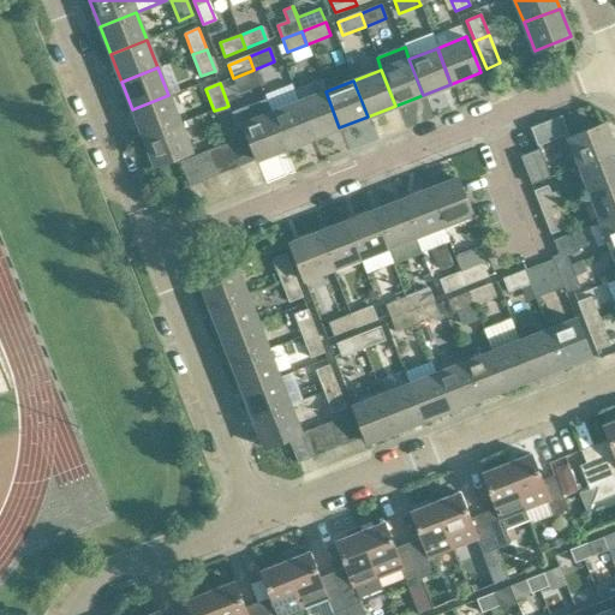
[(339,127),(326,91),(298,102),(311,138),(339,127)]
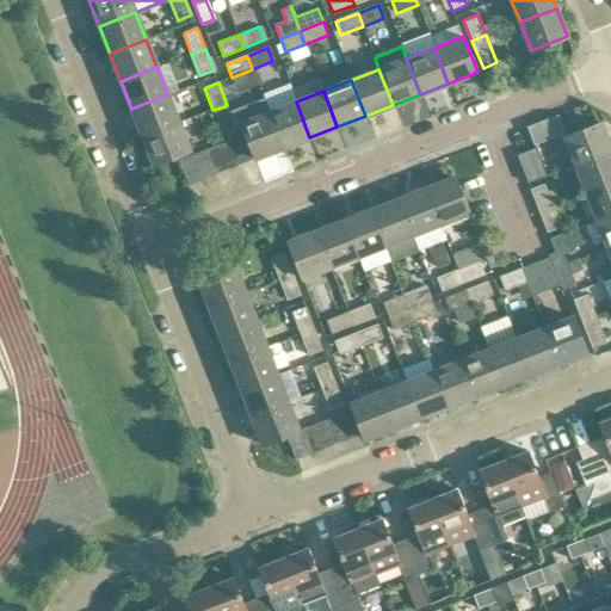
[(178,122),(167,94),(131,109),(142,136),(178,122)]
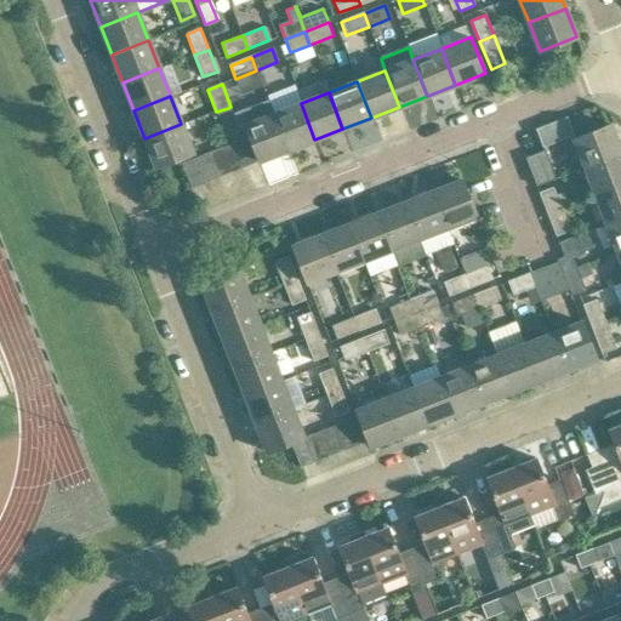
[(314,140),(301,103),(273,114),(288,151),(314,140)]
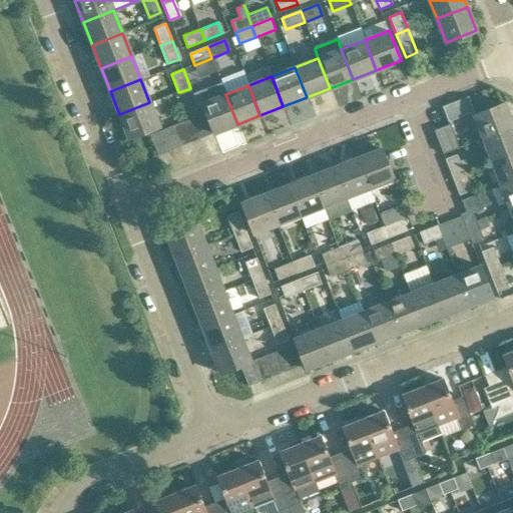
[(197,105),(190,88),(188,89),(178,92),(185,109),(187,108),(191,118),(194,117),(202,114),(198,104),(197,105)]
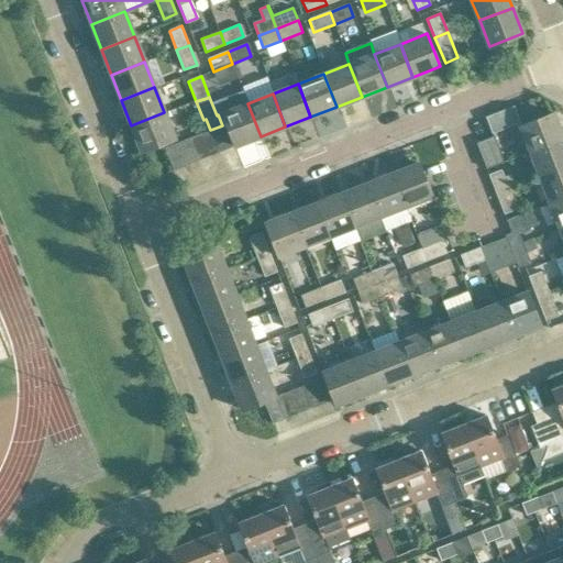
[(261,136),(247,103),(218,114),(222,125),(225,124),(233,146),(261,136)]
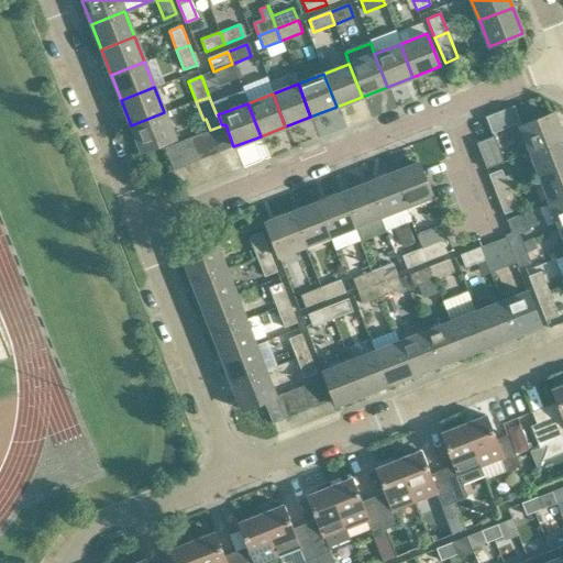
[(174,139),(164,112),(131,125),(142,152),(174,139)]
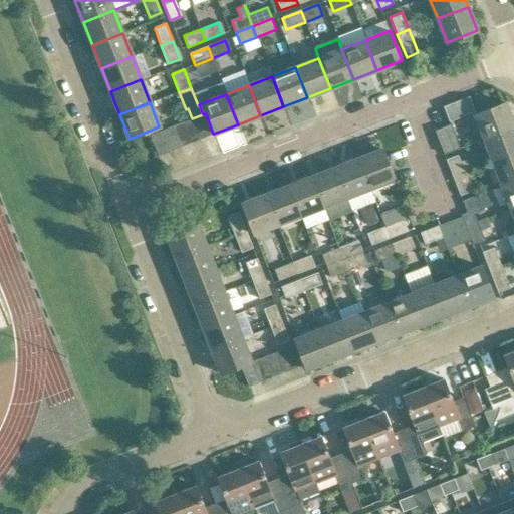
[(475,114),(484,139),(513,126),(505,103),(475,114)]
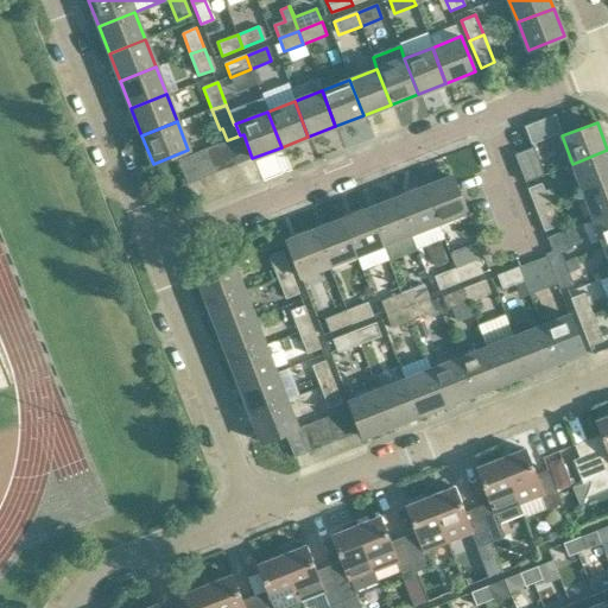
[(252,158),(244,134),(240,135),(230,139),(240,163),(252,158)]
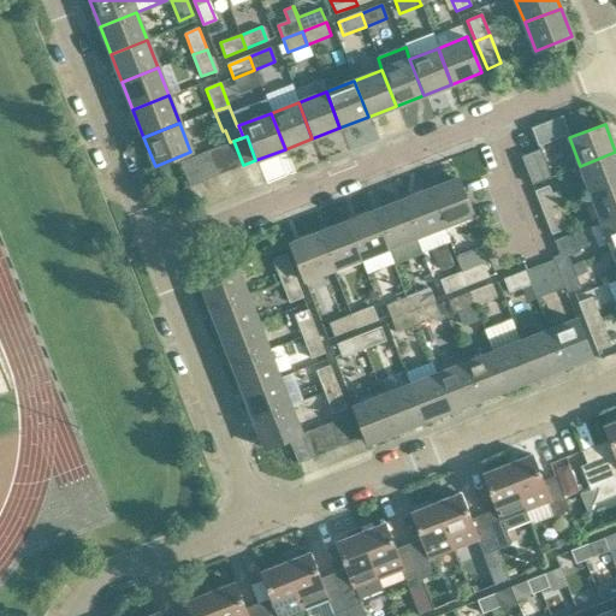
[(243,165),(234,141),(230,142),(219,147),(229,171),(243,165)]
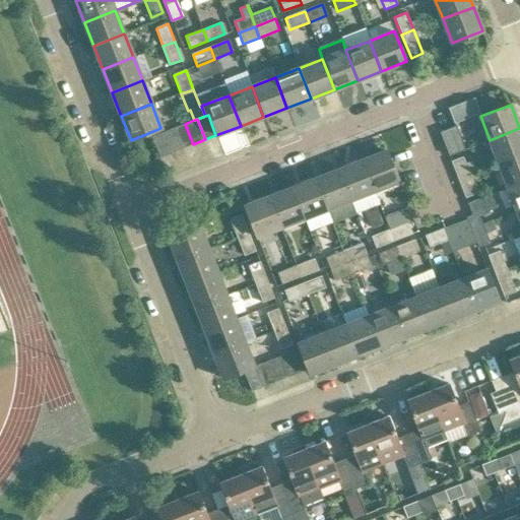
[(193,144),(185,124),(174,128),(182,148),(193,144)]
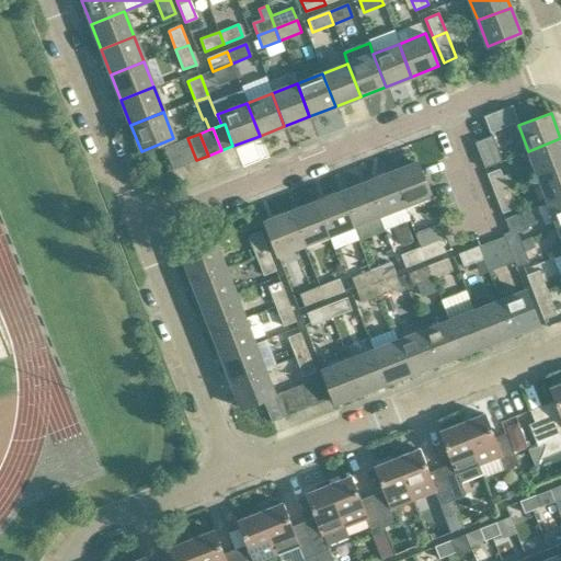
[(474,142),(484,168),(502,161),(492,136),(474,142)]
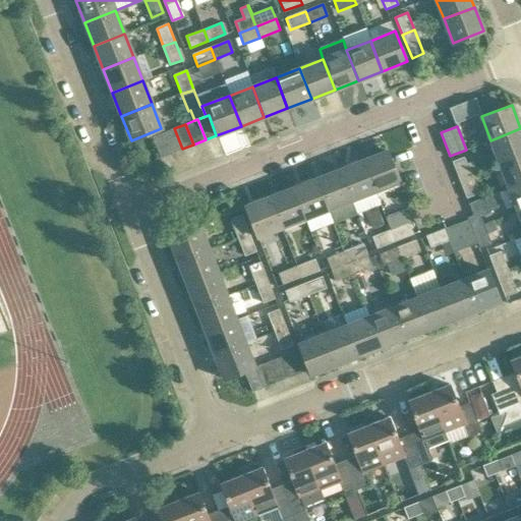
[(182,149),(174,128),(163,132),(171,153),(182,149)]
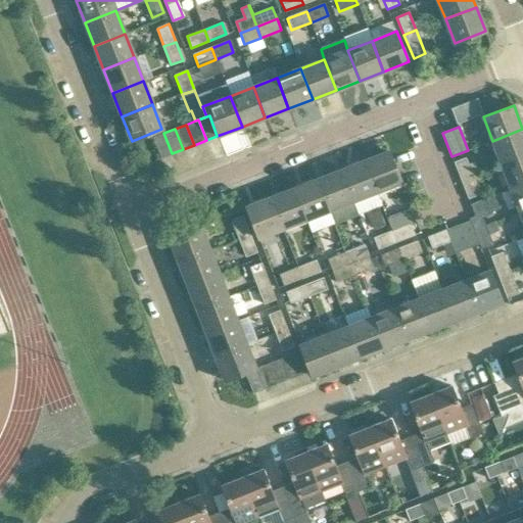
[(522,155),(522,129),(492,141),(502,164),(522,155)]
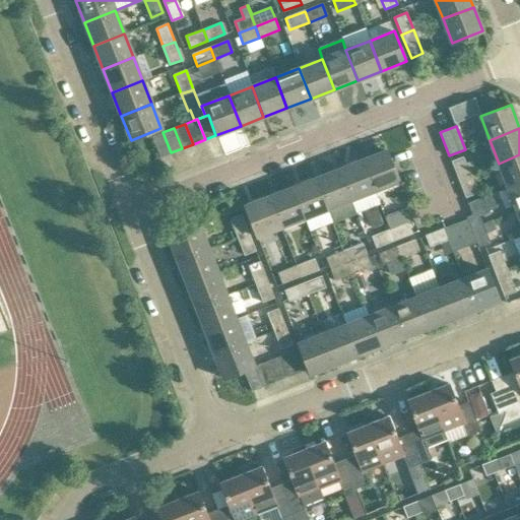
[(171,152),(163,132),(152,136),(160,156),(171,152)]
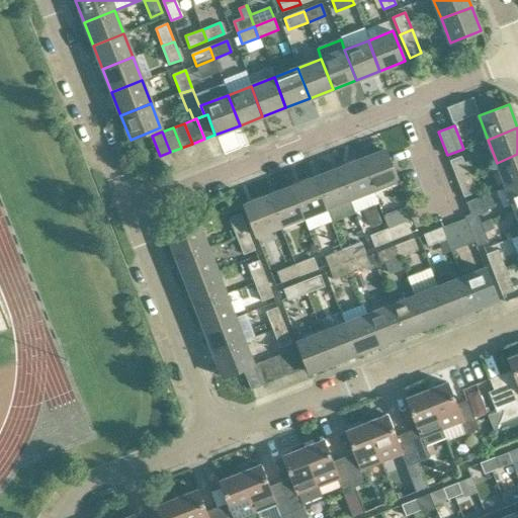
[(385,150),(361,159),(373,189),(397,180),(385,150)]
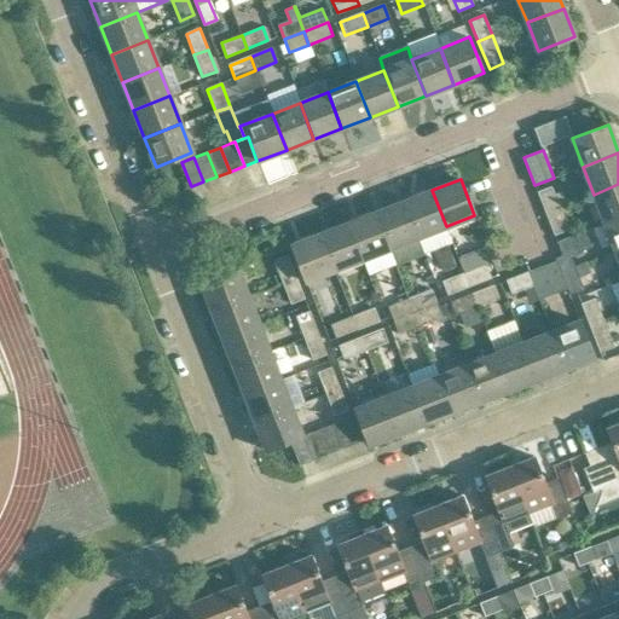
[(618,217),(618,184),(594,195),(605,223),(618,217)]
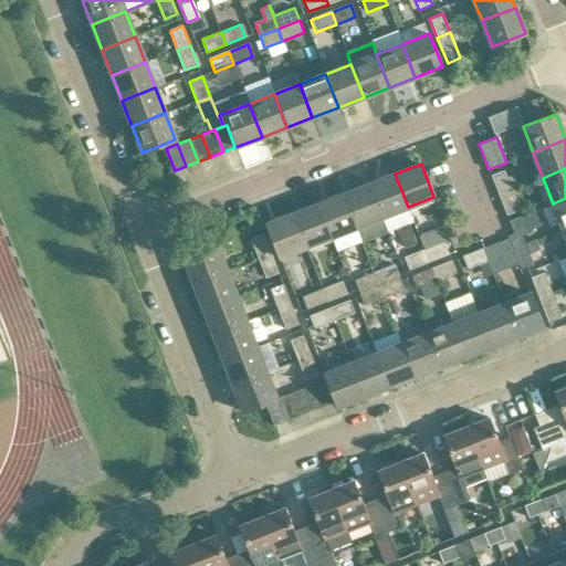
[(491,176),(499,195),(512,190),(511,188),(517,186),(513,174),(506,177),(504,170),(491,176)]
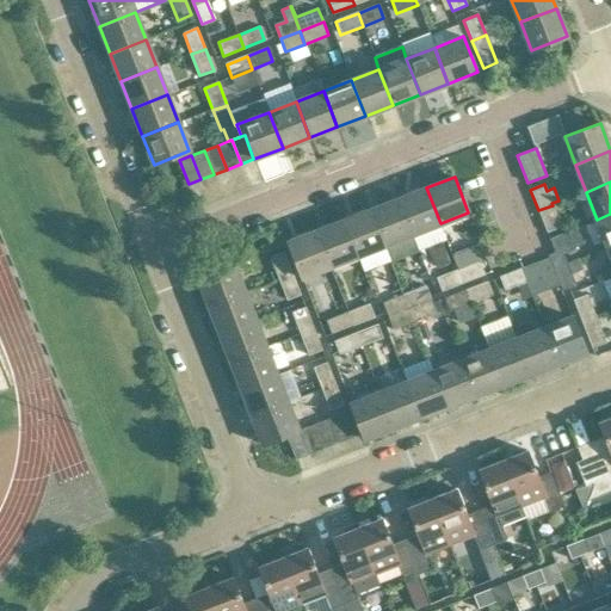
[(440,223),(426,187),(399,198),(413,234),(440,223)]
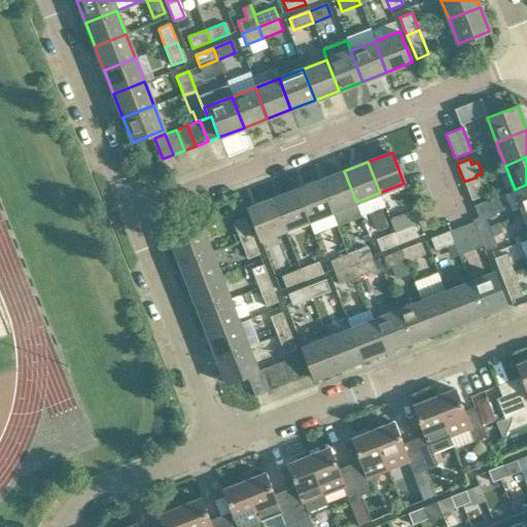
[(356,202),(344,171),(320,180),(332,212),(356,202)]
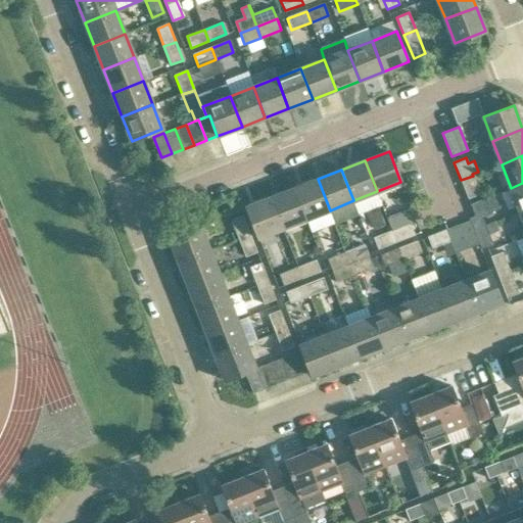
[(480,194),(473,176),(461,180),(468,199),(480,194)]
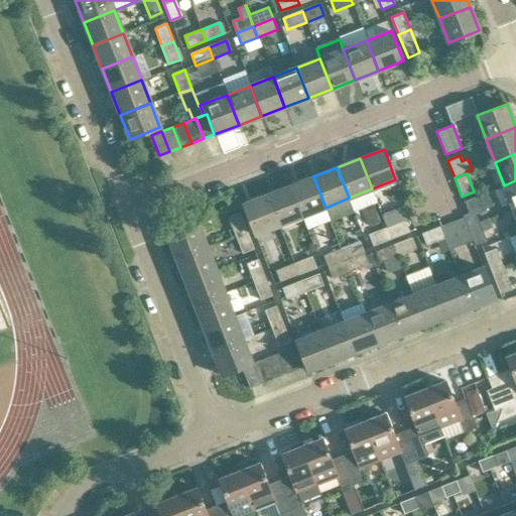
[(326,208),(313,176),(290,185),(302,217),(326,208)]
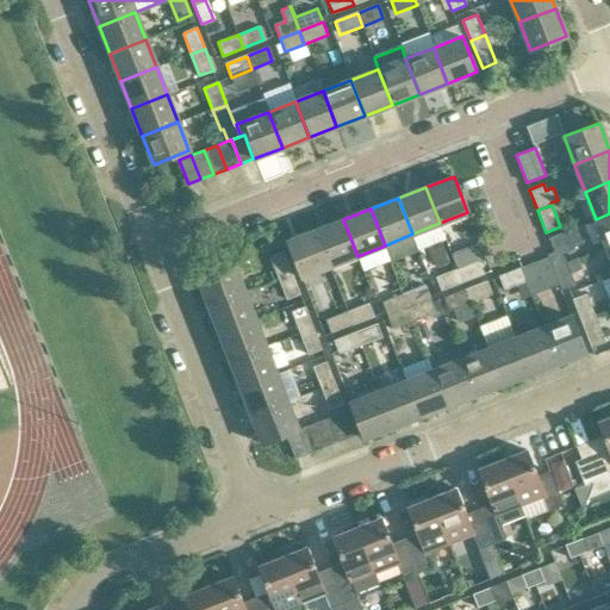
[(609,246),(609,213),(596,219),(607,247),(609,246)]
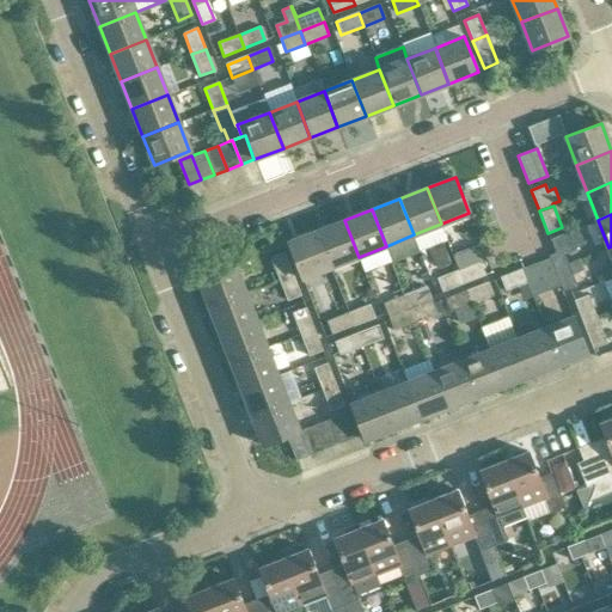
[(359,257),(344,220),(317,231),(330,268),(359,257)]
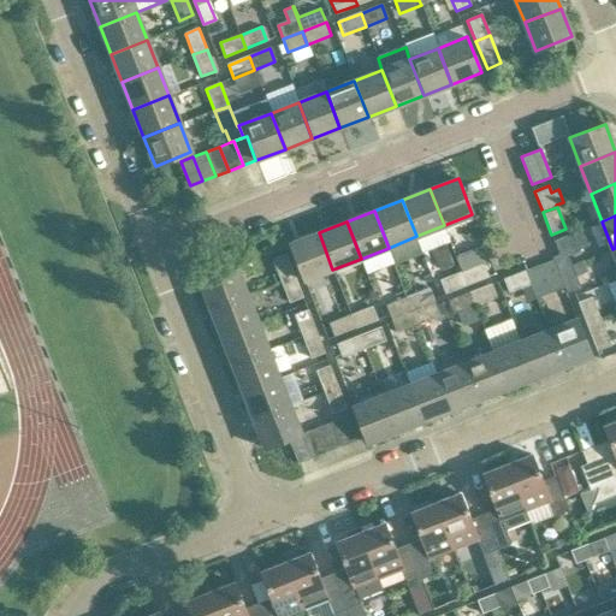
[(567,255),(568,254),(587,247),(580,230),(554,240),(560,254),(552,258),(554,259),(557,271),(572,265),(567,255)]
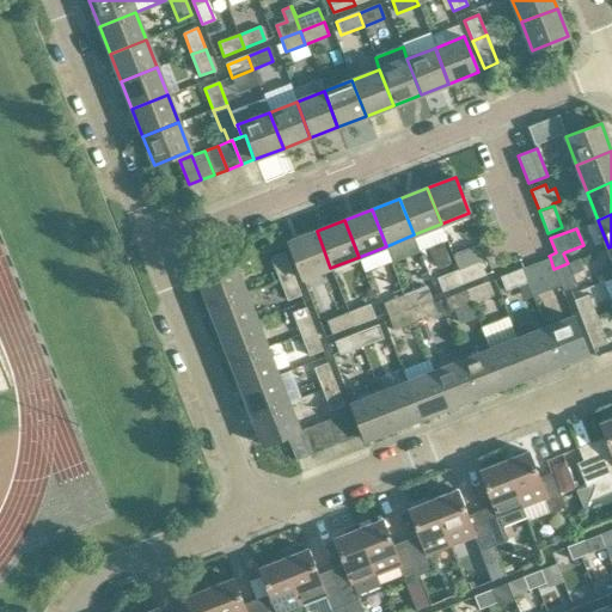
[(330,268),(317,231),(288,243),(303,279),(330,268)]
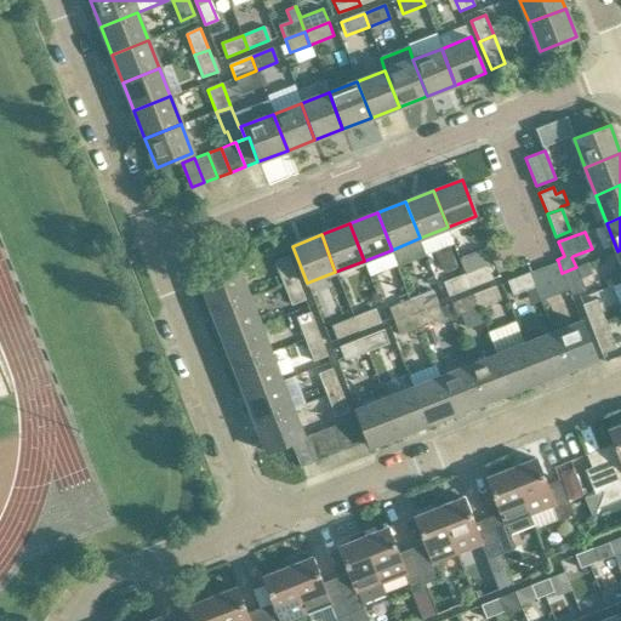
[(274,261),(283,283),(296,278),(288,256),(274,261)]
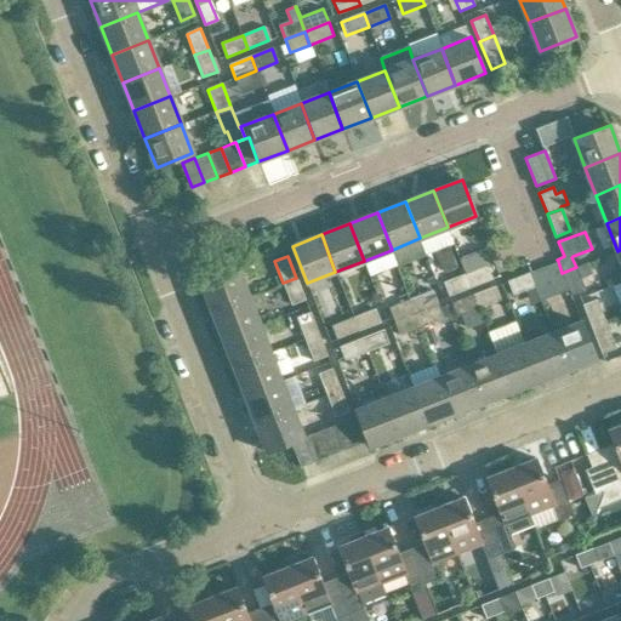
[(568,290),(568,288),(562,273),(558,261),(529,273),(534,286),(550,280),(556,295),(568,290)]
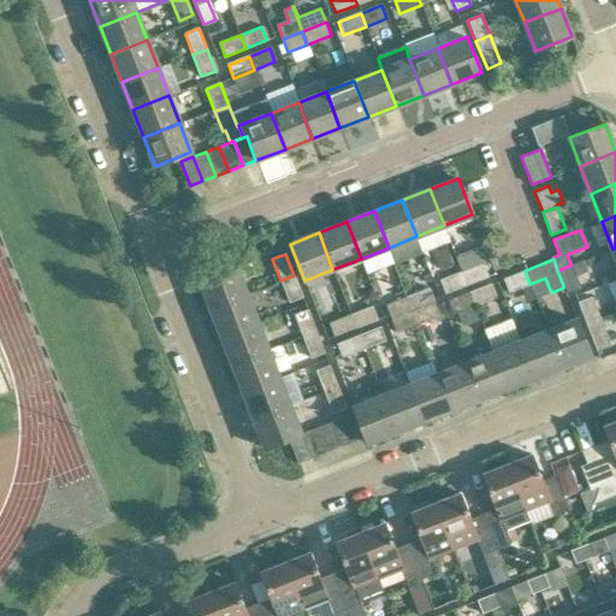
[(489,276),(484,261),(461,270),(467,284),(489,276)]
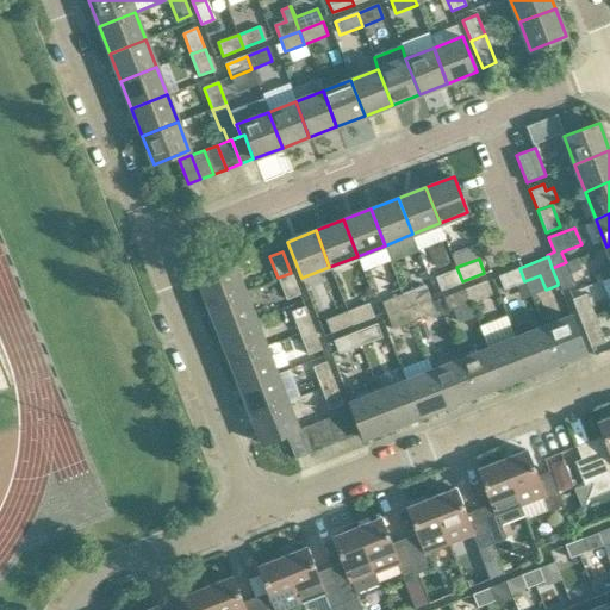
[(574,284),(566,262),(552,268),(558,282),(558,285),(560,290),(574,284)]
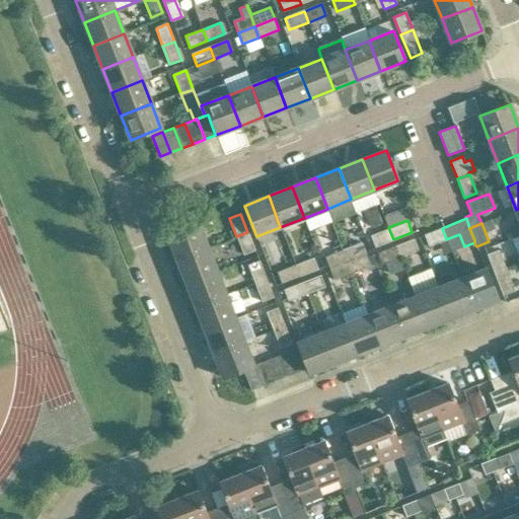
[(177,260),(208,247),(199,224),(167,236),(177,260)]
